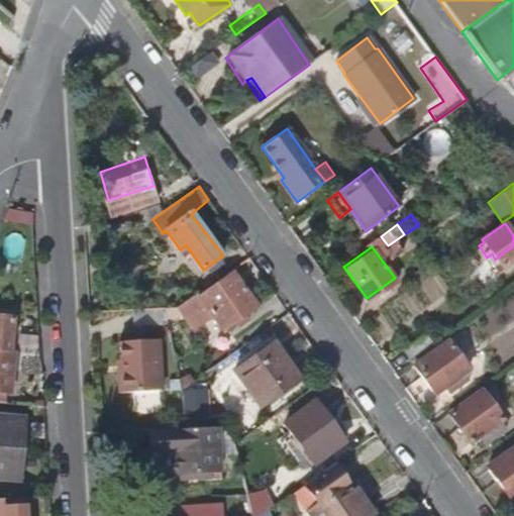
[(233,270),(200,295),(222,326),(255,302),(233,270)]
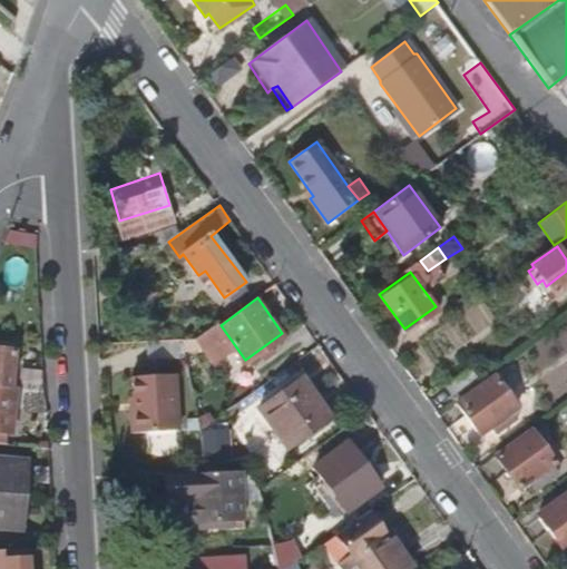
[(245,360),(221,325),(198,342),(223,375),(245,360)]
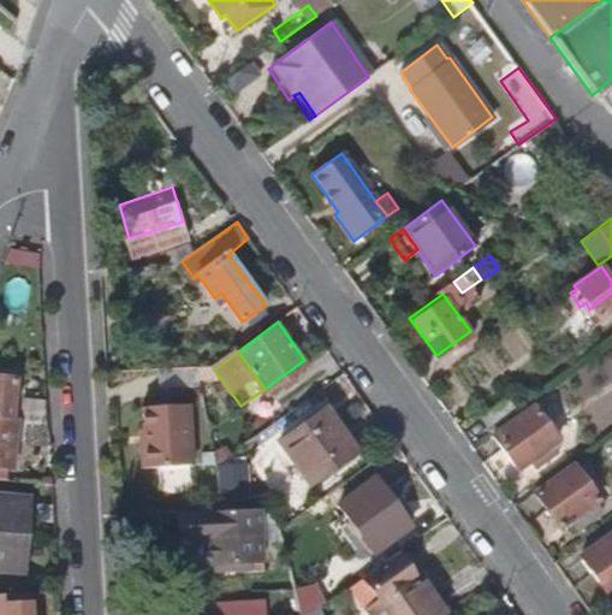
[(200,380),(213,378),(212,365),(196,366),(200,380)]
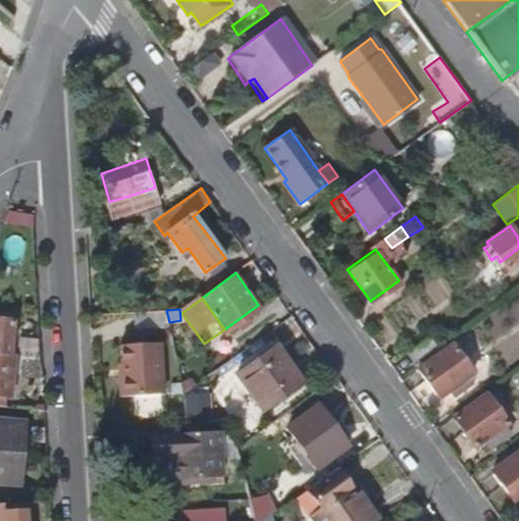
[(166,310),(134,311),(136,328),(168,327),(166,310)]
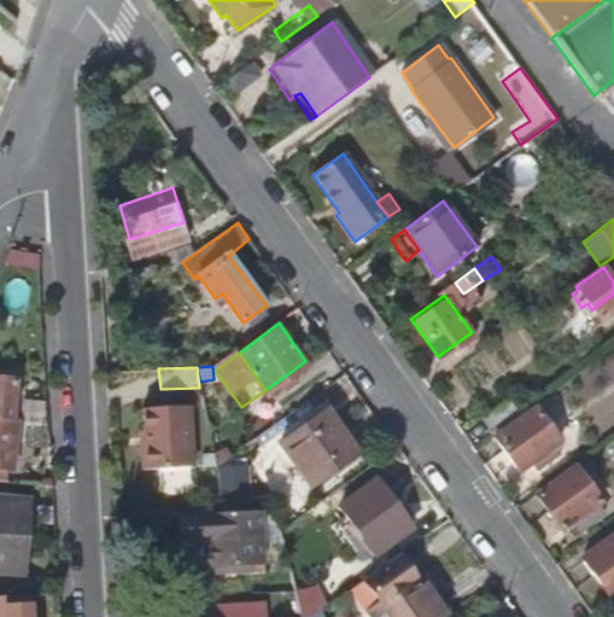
[(0,466),(17,469),(21,431),(15,431),(19,380),(0,378),(0,466)]
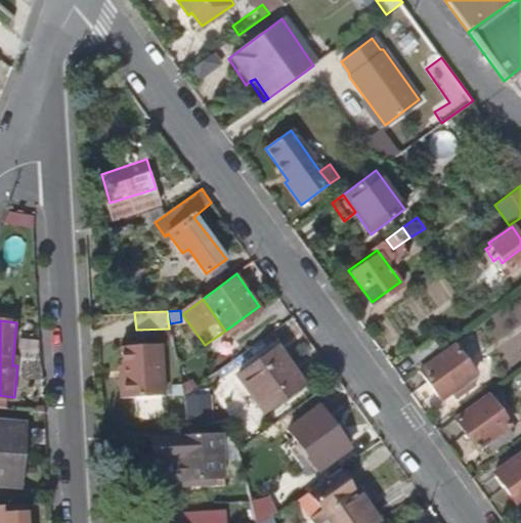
[(407,353),(417,366),(439,350),(430,337),(407,353)]
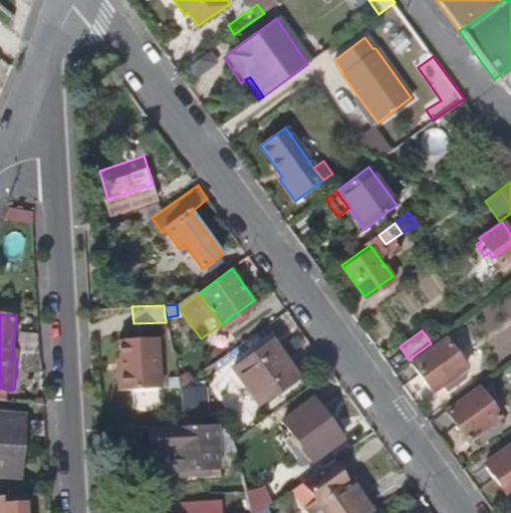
[(118,336),(122,391),(166,387),(162,333),(118,336)]
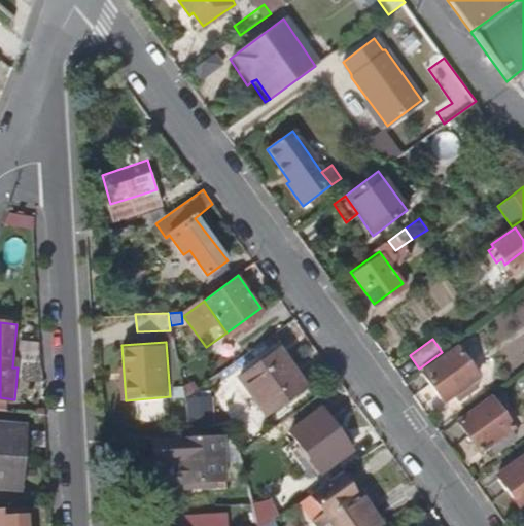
[(479,377),(458,347),(424,373),(443,401),(454,394),(458,401),(481,387),(476,379),(479,377)]
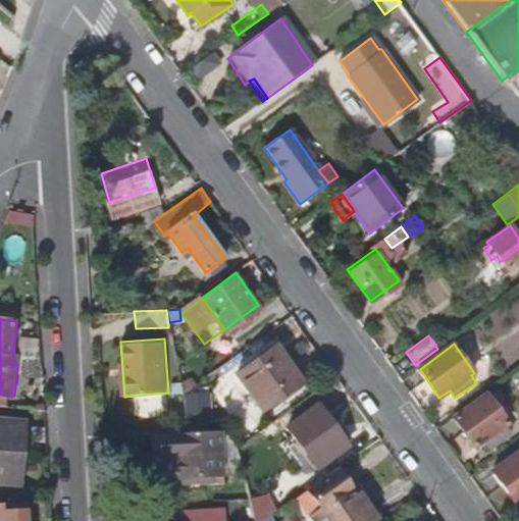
[(303,381),(277,346),(238,374),(263,410),(303,381)]
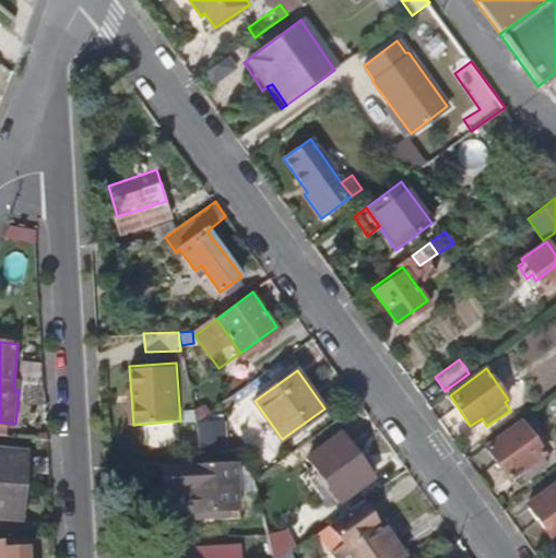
[(198,418),(198,408),(196,408),(185,408),(185,419),(198,418)]
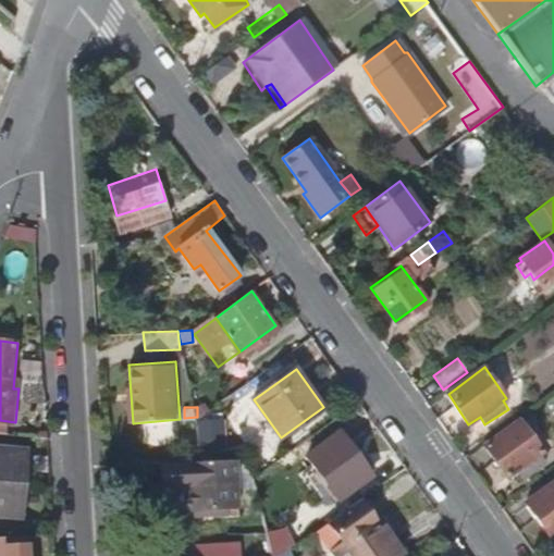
[(202,446),(230,445),(229,417),(201,418),(202,446)]
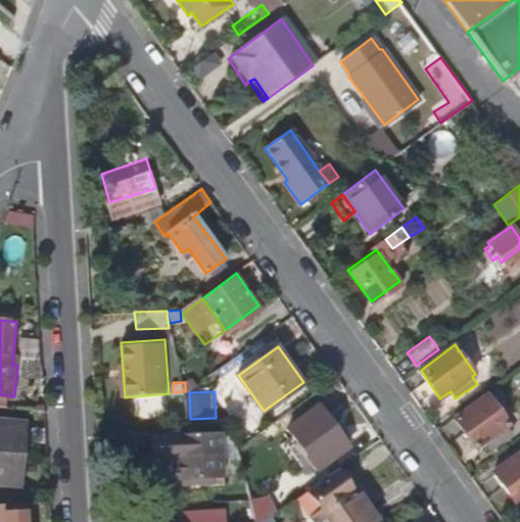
[(509,424),(488,395),(457,419),(477,447),(485,440),(491,449),(512,434),(506,426),(509,424)]
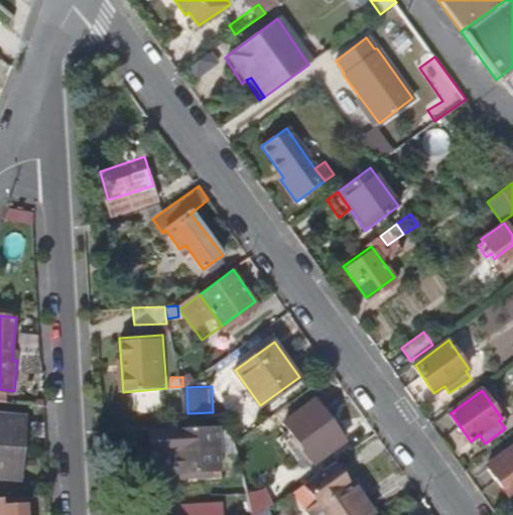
[(346,438),(315,397),(284,421),(313,462),(346,438)]
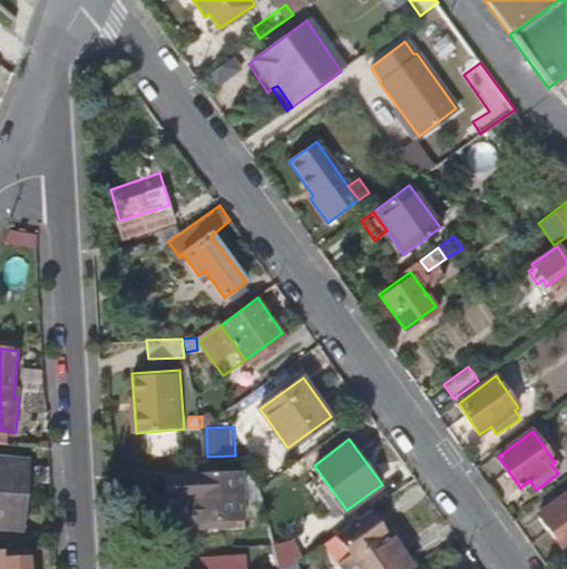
[(0,489),(27,492),(31,459),(0,454),(0,489)]
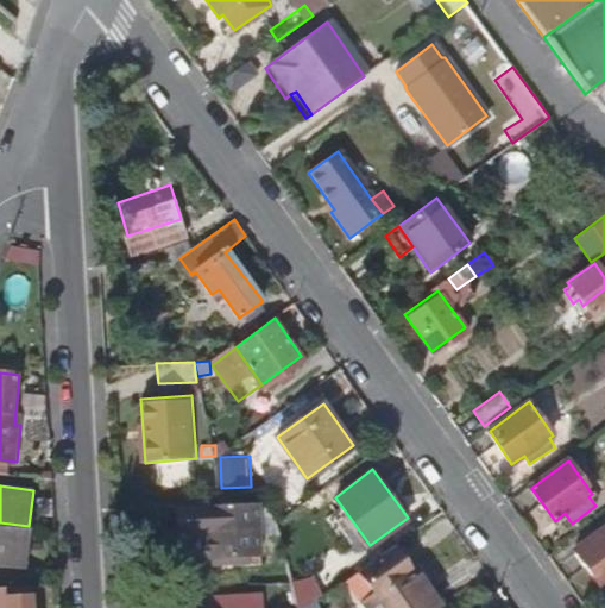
[(263,553),(259,503),(181,508),(183,536),(213,533),(214,557),(225,556),(250,555),(263,553)]
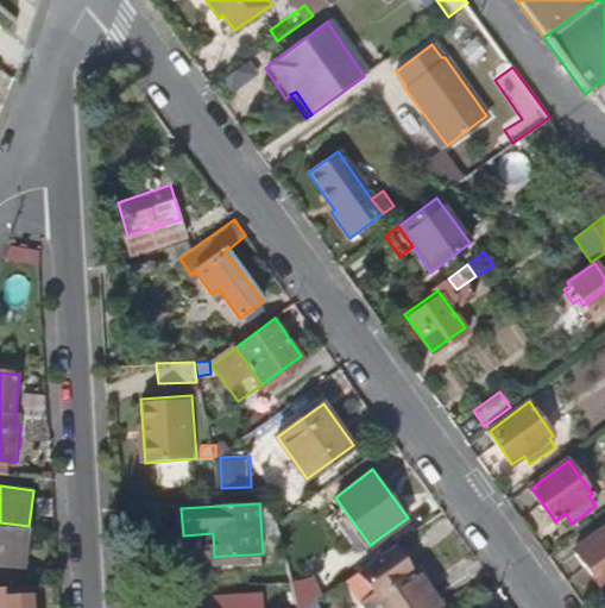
[(0,562),(24,565),(29,526),(0,522),(0,562)]
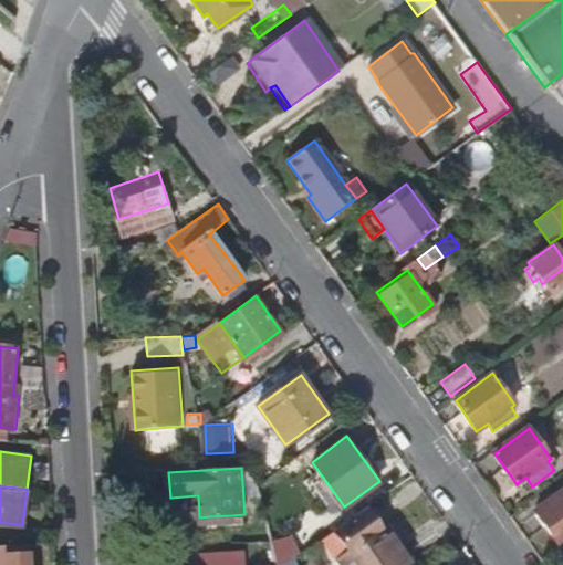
[(562,490),(535,511),(560,545),(562,543),(562,490)]
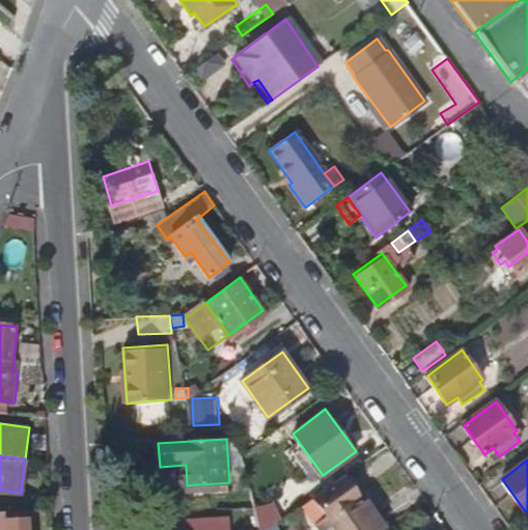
[(388,529),(367,500),(362,503),(346,480),(316,502),(331,523),(322,529),(388,529)]
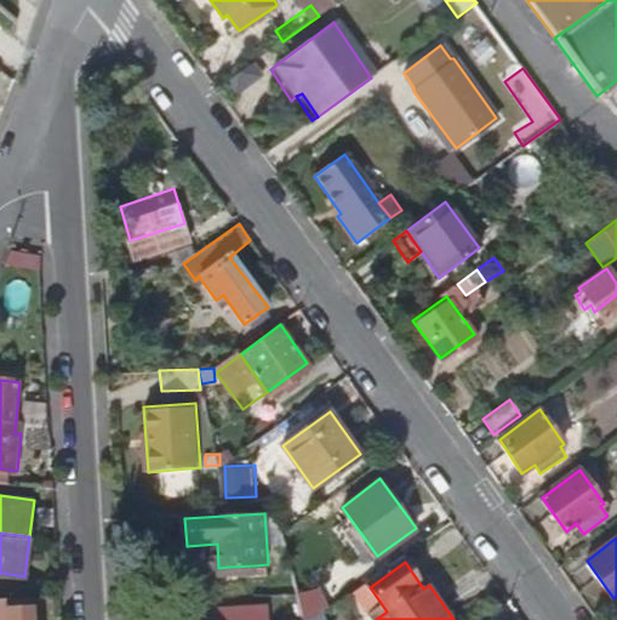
[(35,619),(35,608),(10,610),(10,619),(35,619)]
